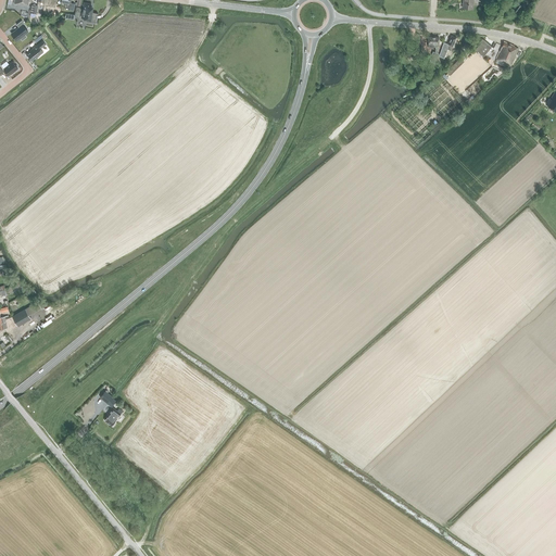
[(74,11),(75,3),(71,3),(71,0),(60,0),(60,2),(66,3),(65,7),(68,7),(67,10),(74,11)]
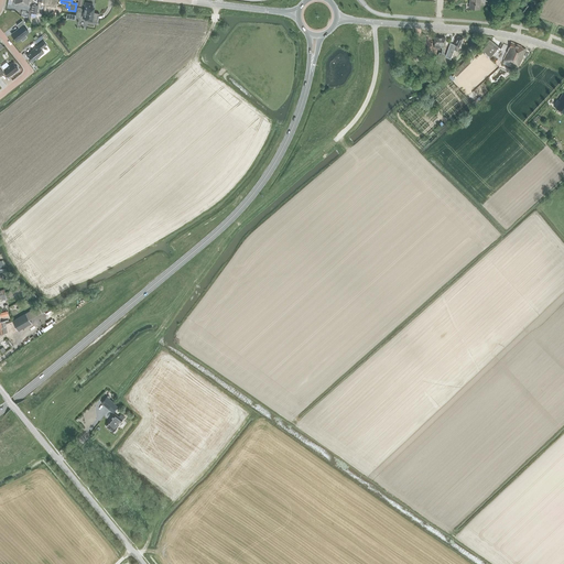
[(485,1),(480,0),(469,0),(469,8),(479,9),(480,4),(485,4),(485,1)]
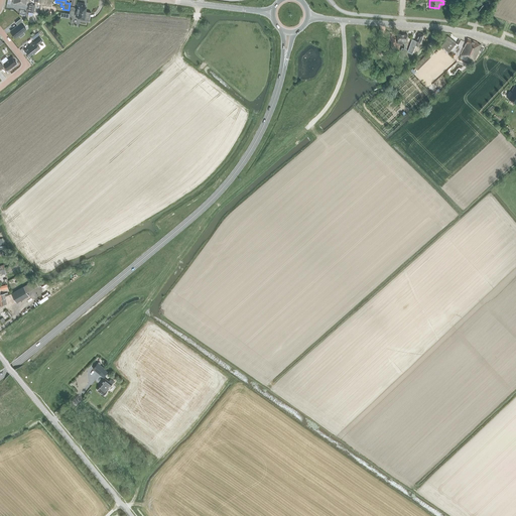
[(484,5),(486,3),(482,0),(481,0),(480,2),(480,1),(475,8),(479,11),(479,10),(481,12),(485,6),(484,5)]
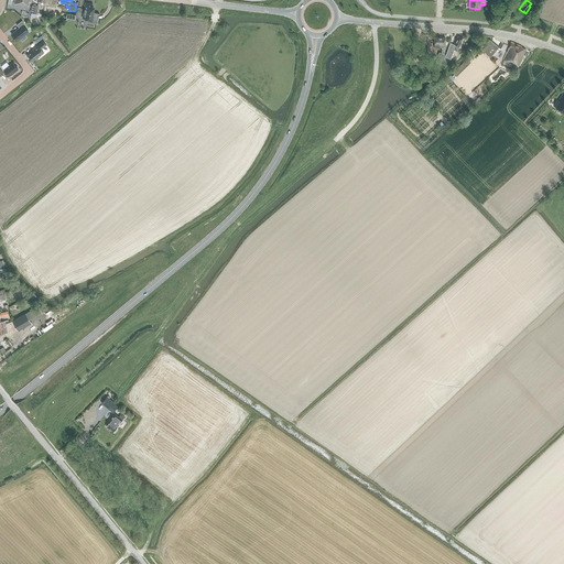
[(91,9),(91,8),(93,4),(86,3),(83,18),(86,19),(85,20),(88,21),(87,22),(97,24),(99,13),(93,12),(94,9),(91,9)]
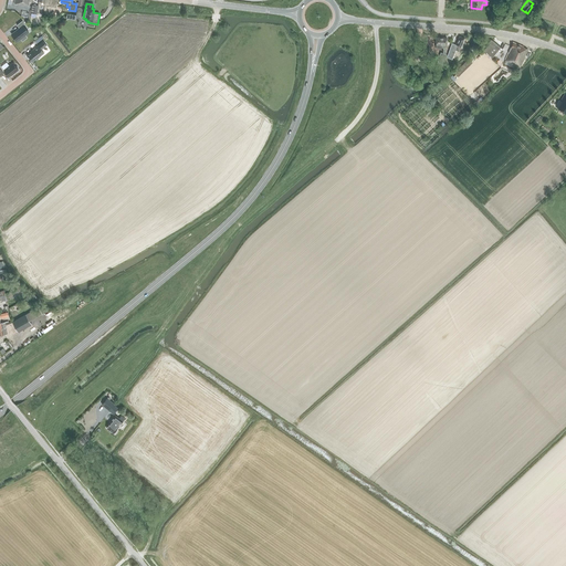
[(20,39),(25,35),(29,32),(23,25),(24,24),(22,21),(17,25),(19,28),(11,34),(17,42),(20,39)]
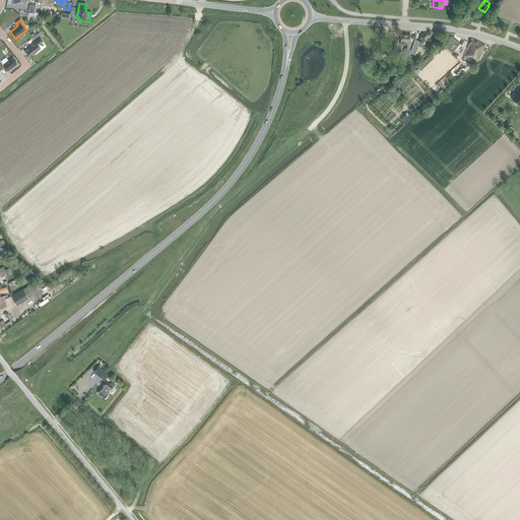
[(415,54),(420,42),(424,44),(427,36),(423,34),(418,42),(415,40),(410,52),(415,54)]
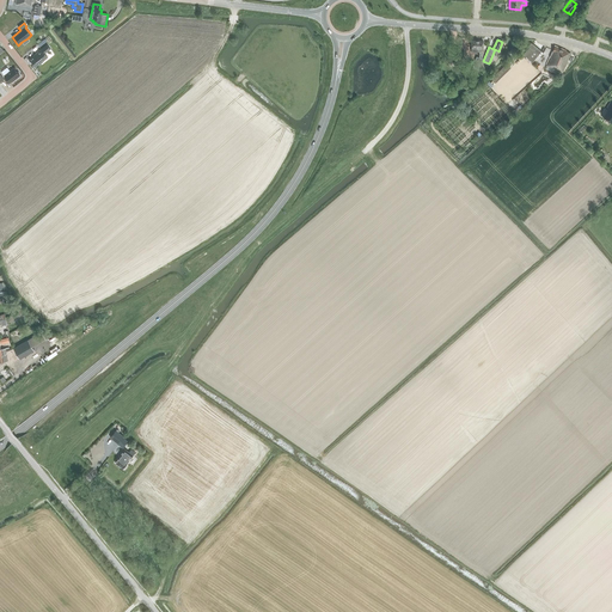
[(483,48),(483,41),(471,41),(471,48),(471,51),(483,51),(483,48)]
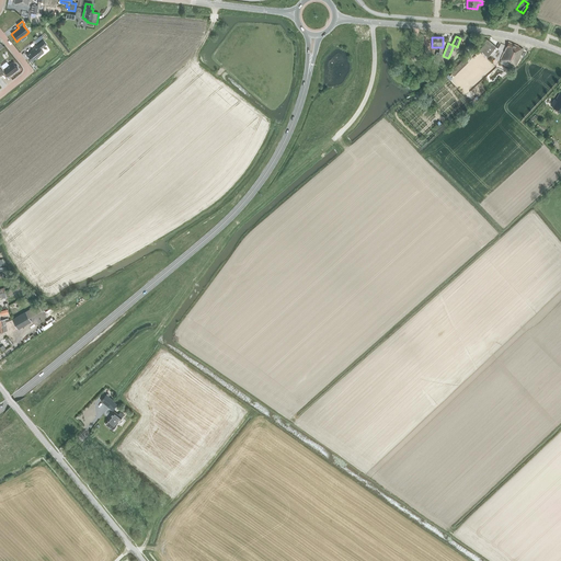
[(479,50),(482,54),(489,47),(493,50),(496,47),(487,39),(484,43),(485,44),(479,50)]
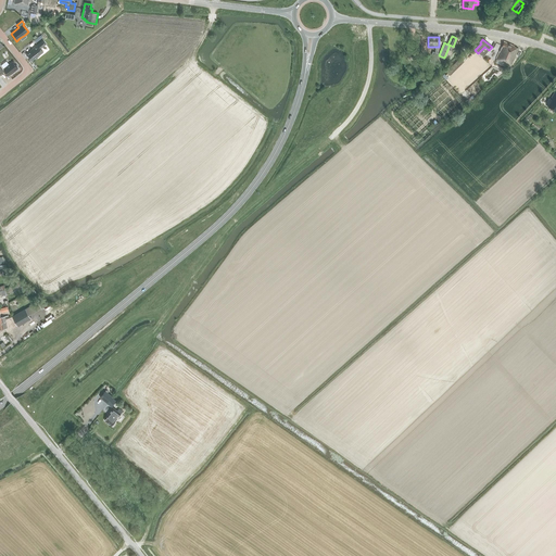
[(41,49),(46,45),(42,40),(26,53),(33,61),(43,52),(41,49)]
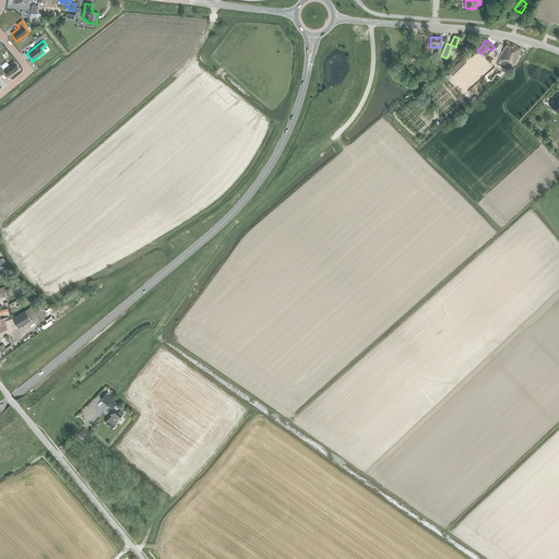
[(514,66),(521,49),(516,47),(518,46),(507,42),(499,59),(514,66)]
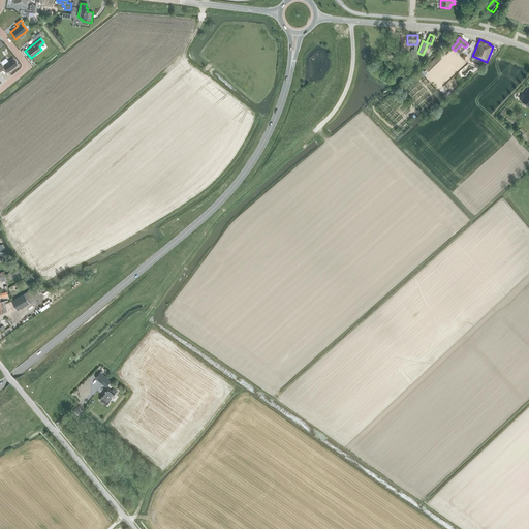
[(51,48),(42,53),(45,57),(57,50),(52,41),(49,43),(51,48)]
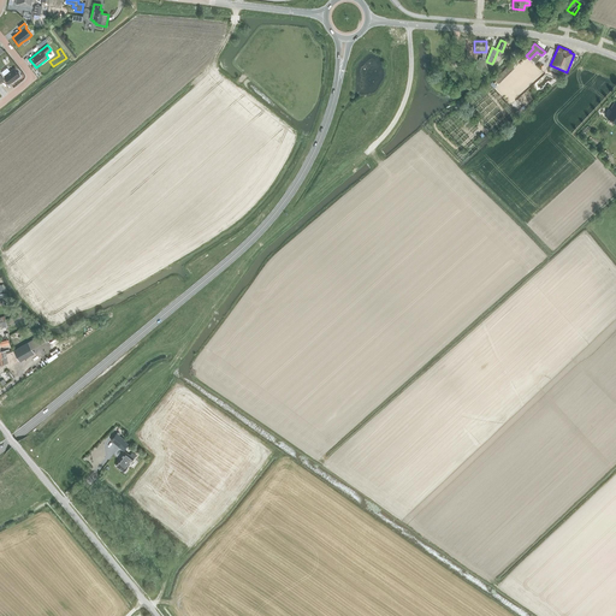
[(483,71),(486,59),(479,57),(475,69),(483,71)]
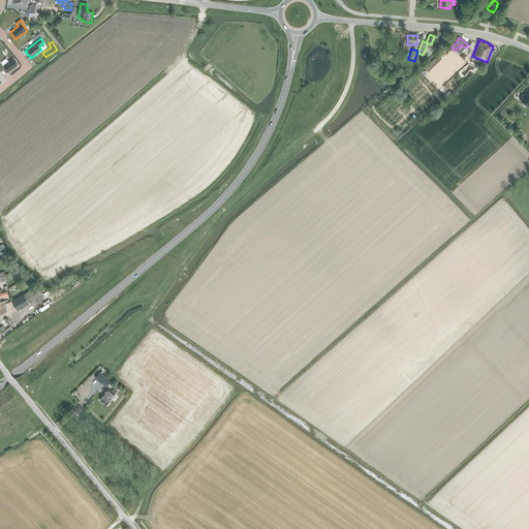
[(442,59),(438,55),(424,68),(428,72),(442,59)]
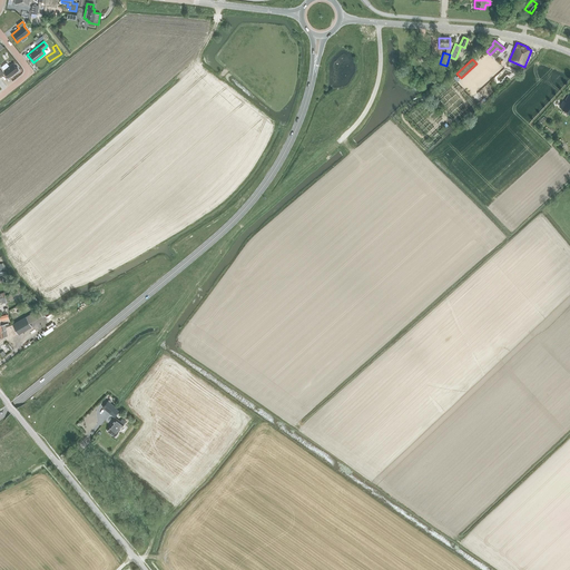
[(3,70),(9,78),(18,70),(12,64),(3,70)]
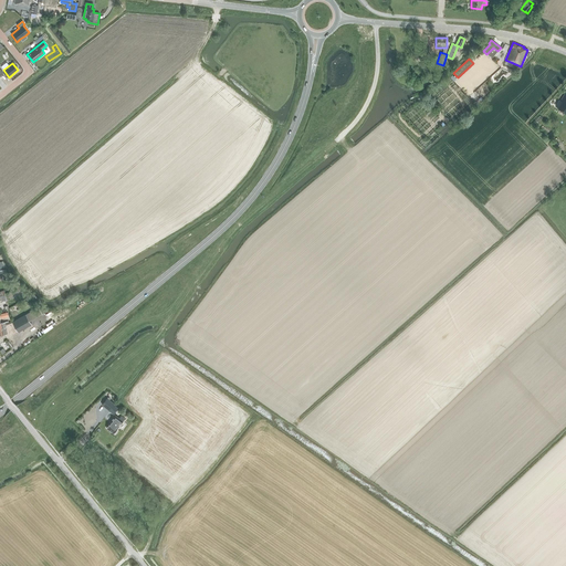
[(565,94),(561,101),(559,100),(556,106),(565,112),(565,94)]
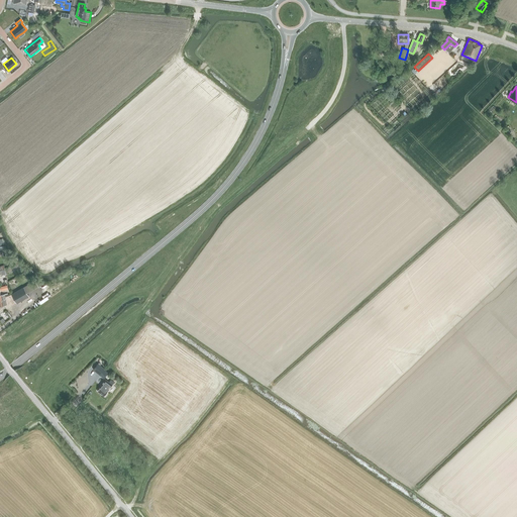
[(16,303),(28,296),(23,287),(11,295),(16,303)]
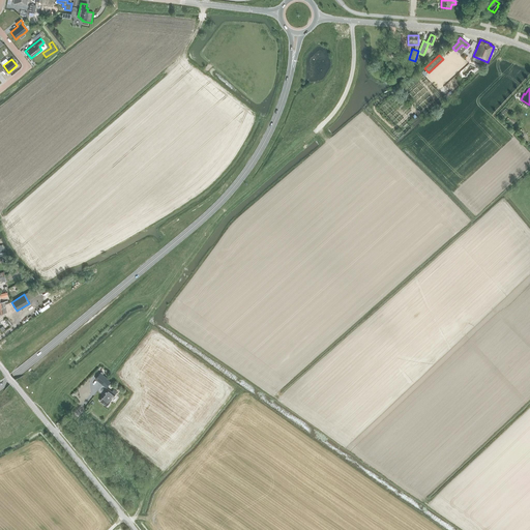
[(33,314),(35,317),(41,312),(50,306),(49,303),(33,314)]
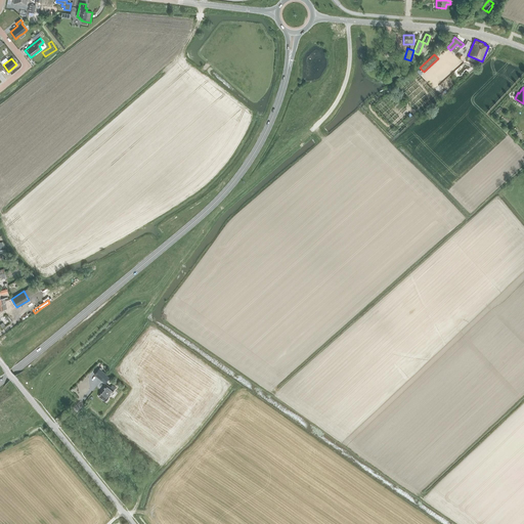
[(102,381),(106,376),(106,375),(98,368),(94,375),(102,381)]
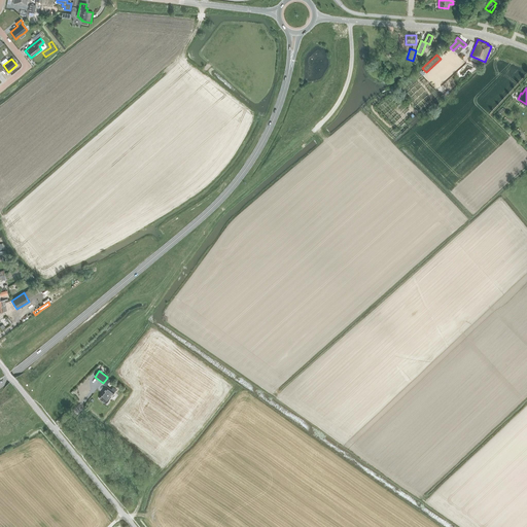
[(114,392),(116,390),(112,387),(111,389),(107,386),(102,393),(103,394),(99,398),(105,403),(109,399),(114,392)]
